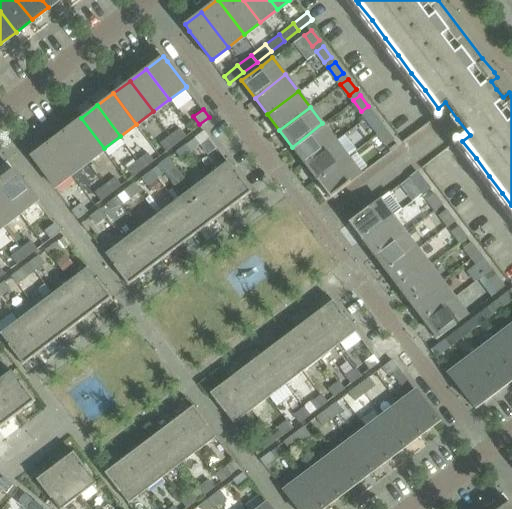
[(380,122),(372,111),(365,117),(373,127),(380,122)]
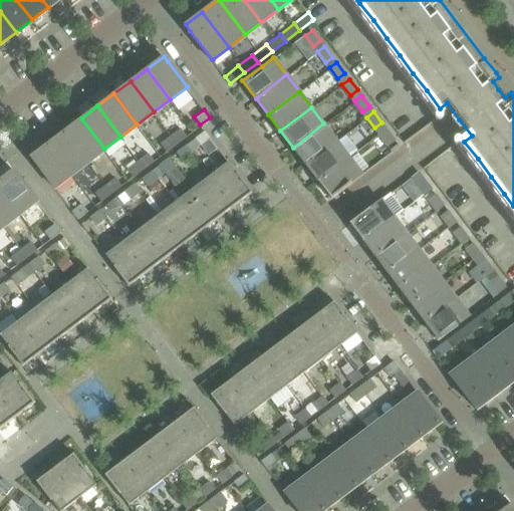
[(104,149),(81,118),(65,131),(88,161),(104,149)]
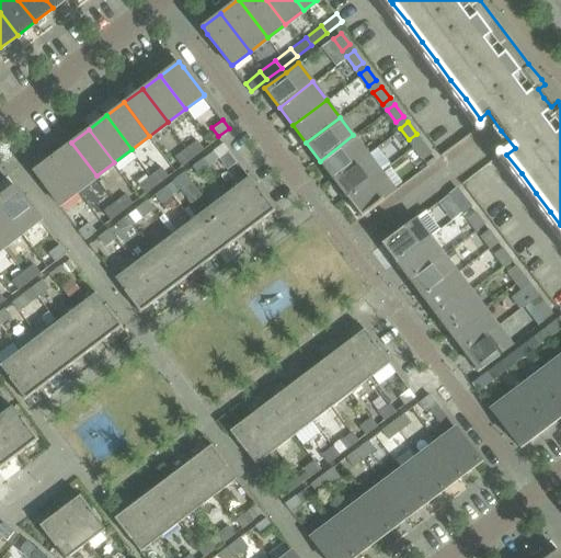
[(333,179),(367,154),(353,135),(320,161),(333,179)]
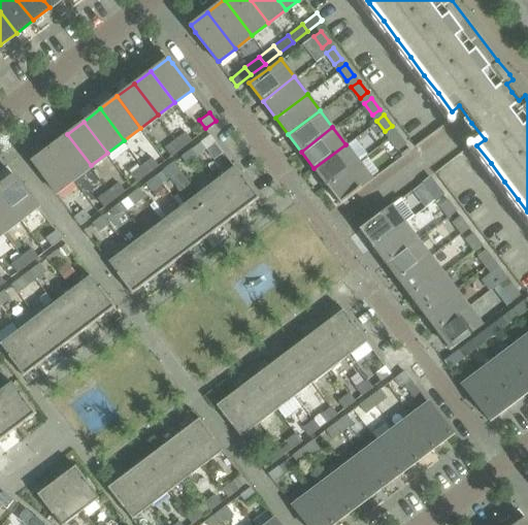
[(192,138),(186,130),(175,138),(182,146),(192,138)]
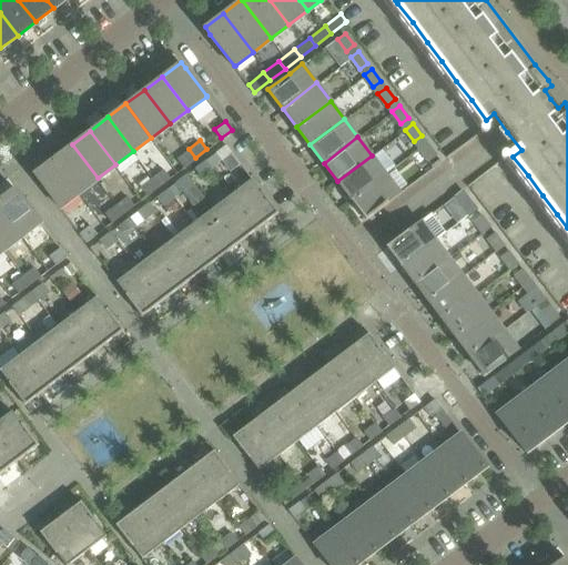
[(435,153),(426,141),(418,148),(427,159),(435,153)]
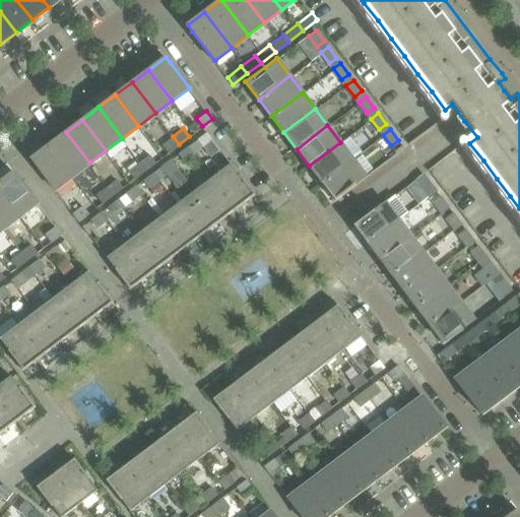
[(212,138),(207,131),(197,138),(203,145),(212,138)]
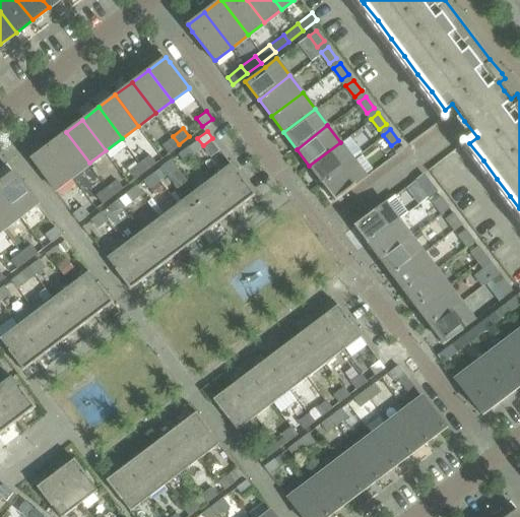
[(89,163),(66,132),(49,144),(72,176),(89,163)]
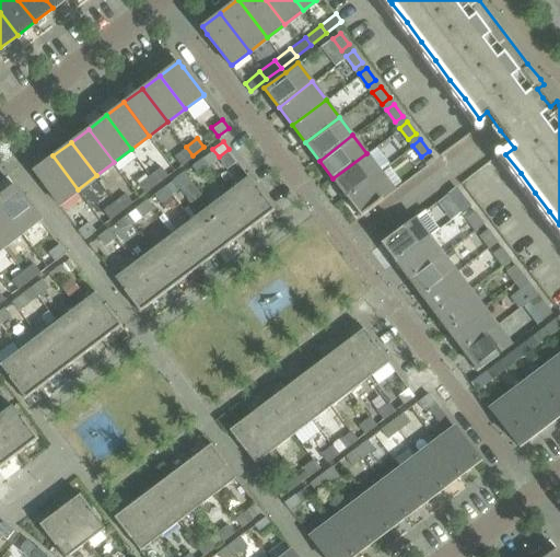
[(193,155),(186,147),(175,155),(182,164),(193,155)]
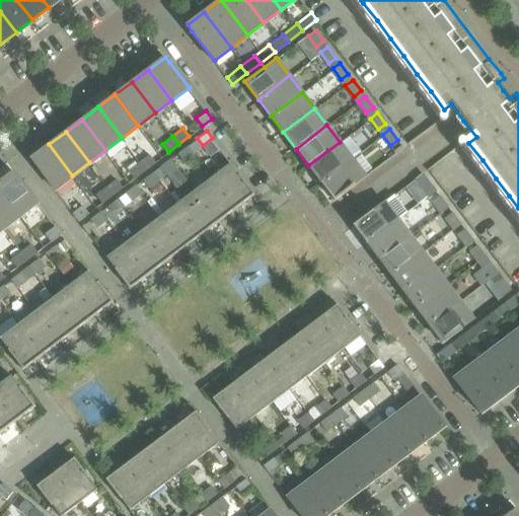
[(320,181),(352,158),(340,142),(308,165),(320,181)]
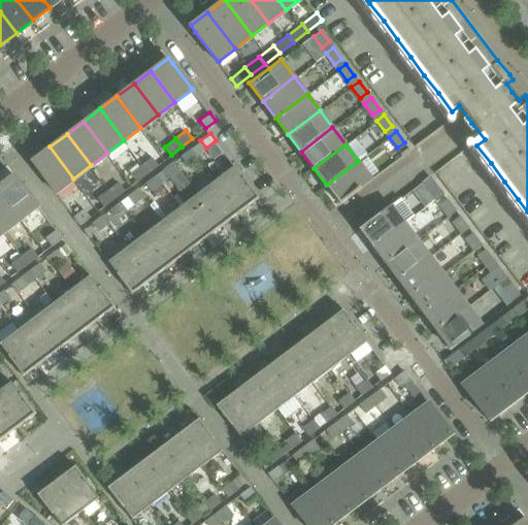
[(73,178),(50,146),(32,160),(56,192),(73,178)]
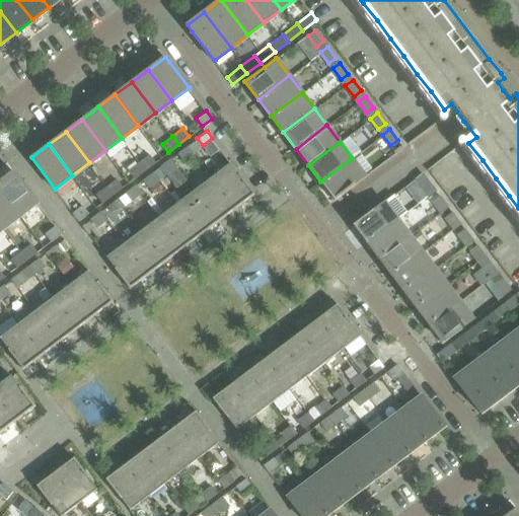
[(184,159),(194,152),(189,145),(178,152),(184,159)]
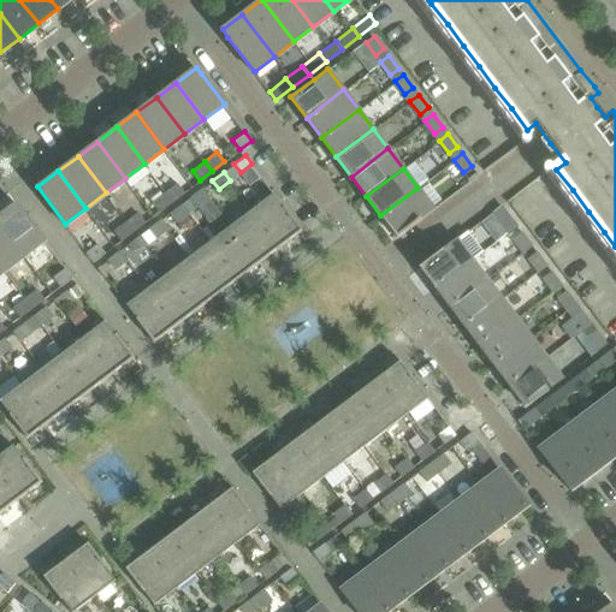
[(184,191),(177,182),(165,191),(172,201),(184,191)]
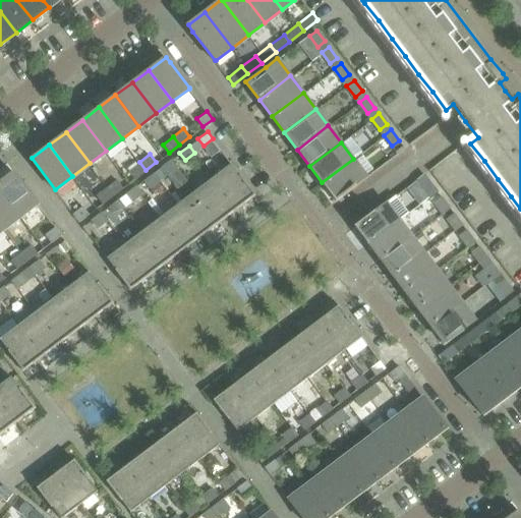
[(167,173),(177,166),(171,159),(162,166),(167,173)]
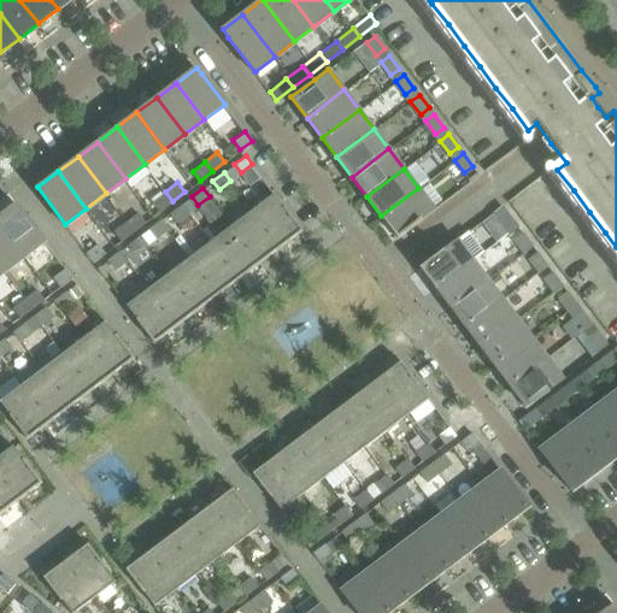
[(419,219),(434,208),(418,188),(381,216),(398,237),(421,219),(419,219)]
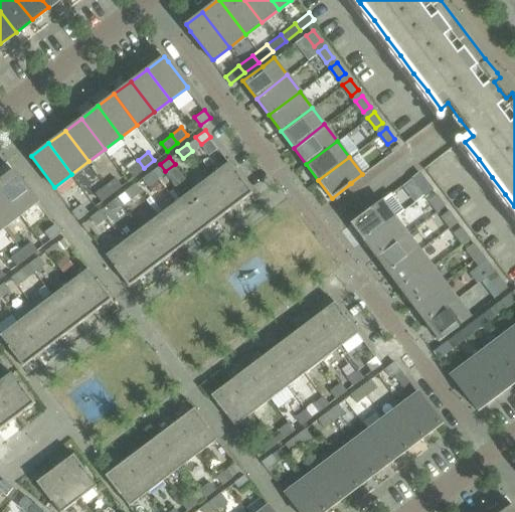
[(144,168),(138,160),(128,167),(134,175),(144,168)]
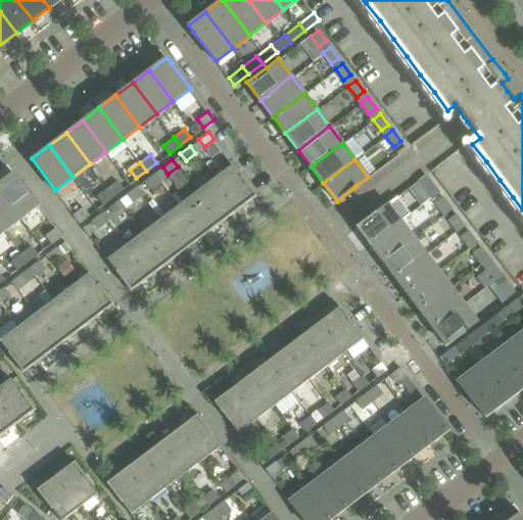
[(255,194),(241,175),(232,163),(214,177),(237,208),(255,194)]
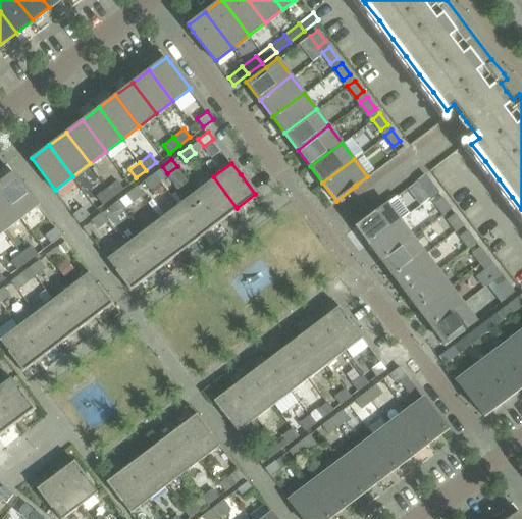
[(38,203),(14,171),(0,182),(0,189),(20,216),(38,203)]
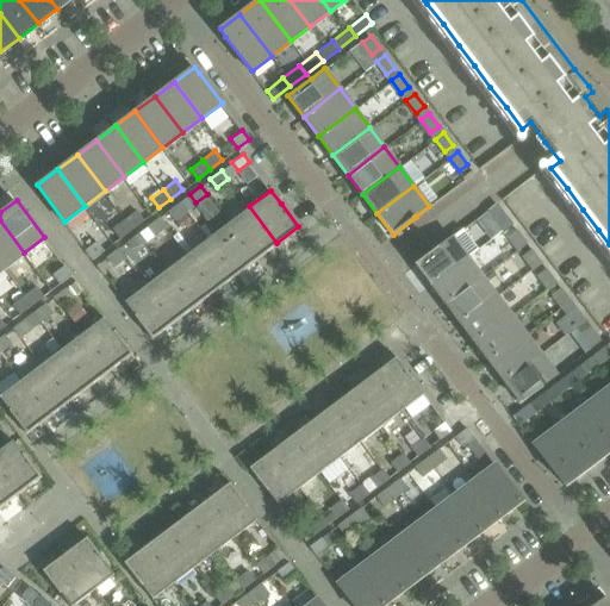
[(175,218),(187,210),(180,201),(169,210),(175,218)]
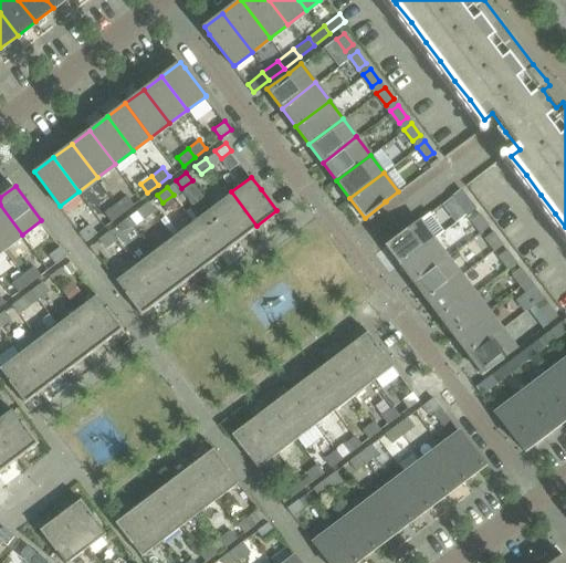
[(257,226),(231,191),(212,206),(238,240),(257,226)]
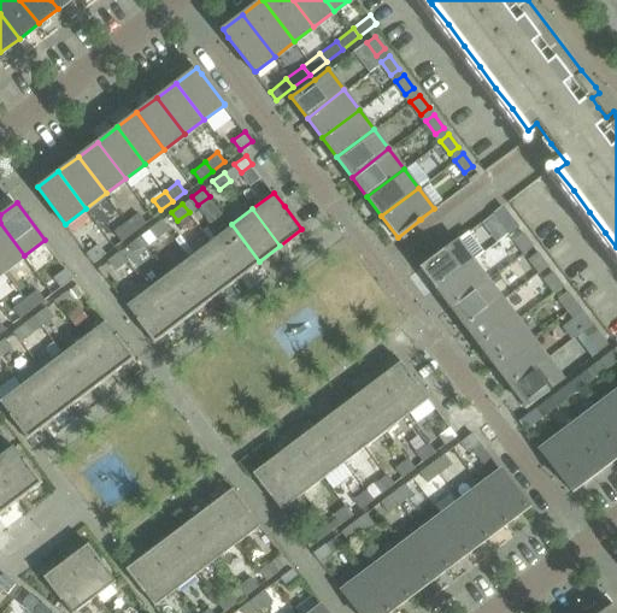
[(146,222),(139,212),(127,220),(134,230),(146,222)]
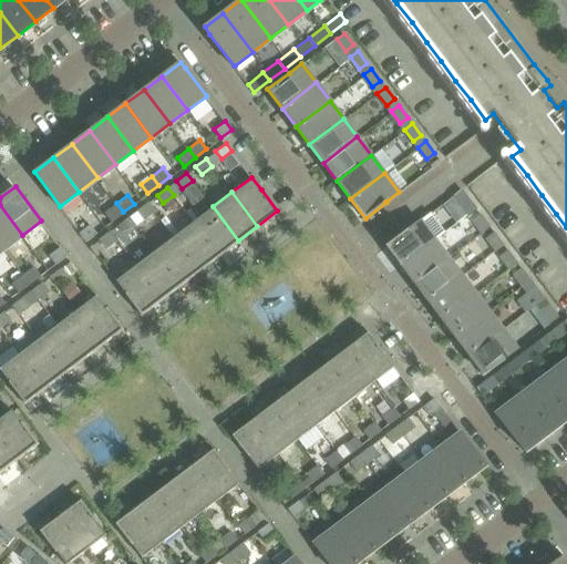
[(476,207),(466,195),(459,201),(467,213),(476,207)]
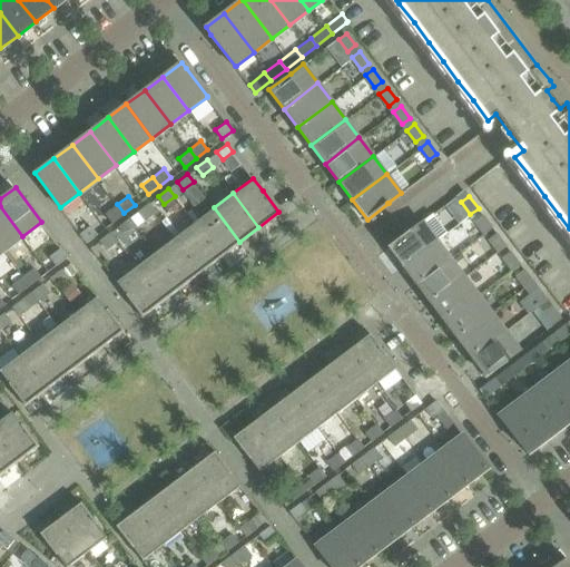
[(155,211),(149,203),(138,211),(145,218),(155,211)]
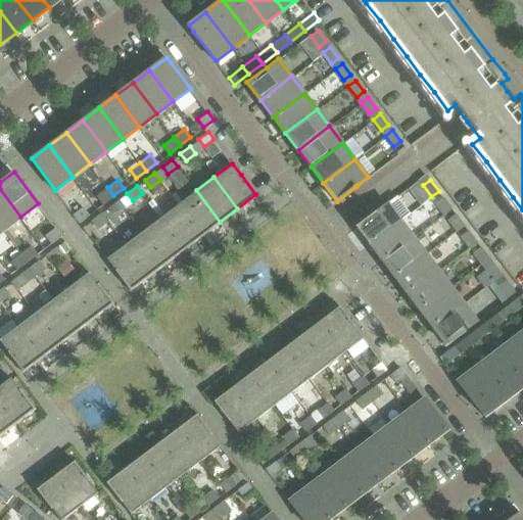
[(113,195),(107,187),(97,195),(103,203),(113,195)]
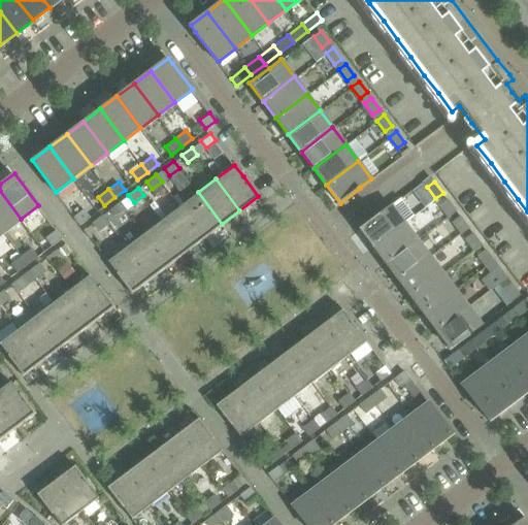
[(21,219),(0,191),(0,226),(4,231),(21,219)]
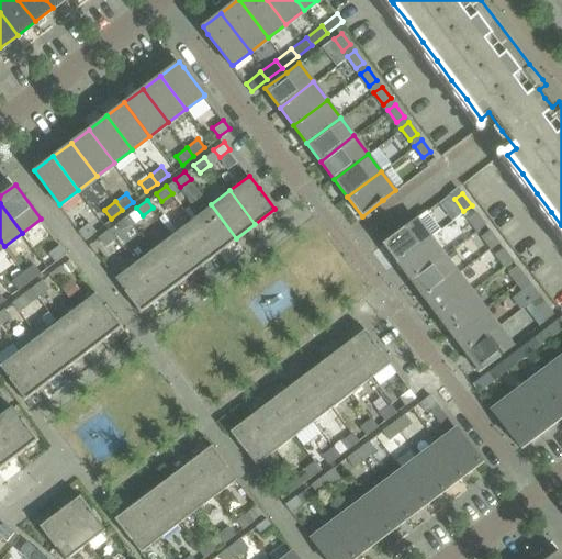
[(236,238),(211,204),(191,219),(217,253),(236,238)]
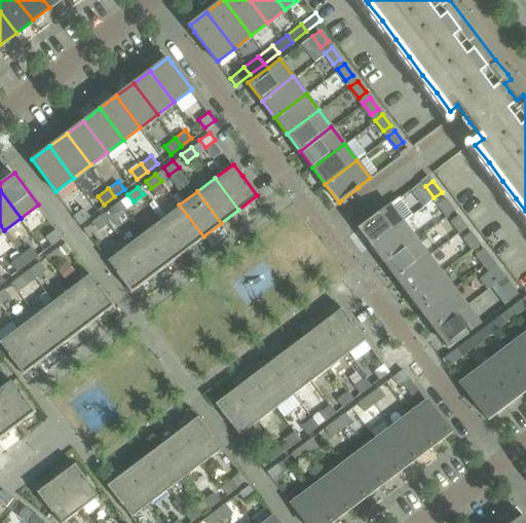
[(454,209),(446,197),(438,203),(447,214),(454,209)]
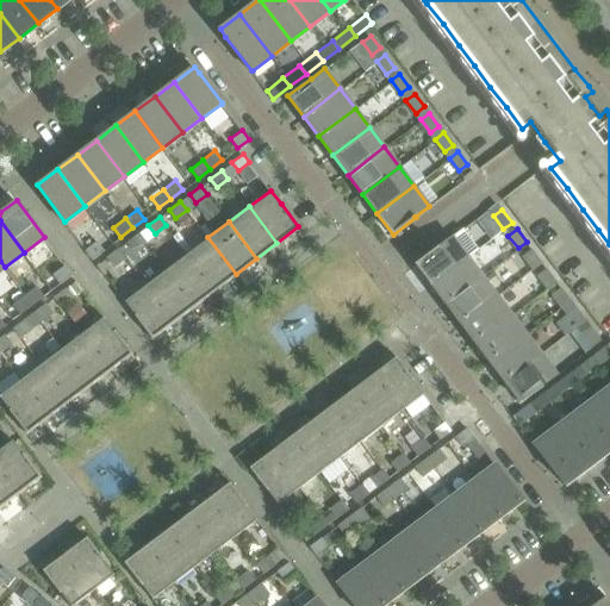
[(135,249),(145,241),(139,232),(128,241),(135,249)]
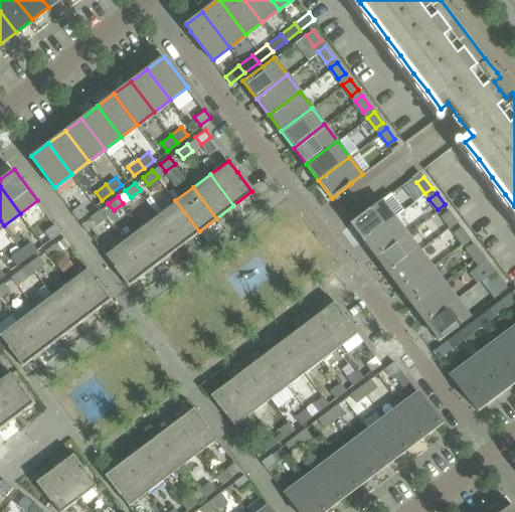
[(363,240),(394,216),(381,199),(369,208),(369,207),(350,222),(363,240)]
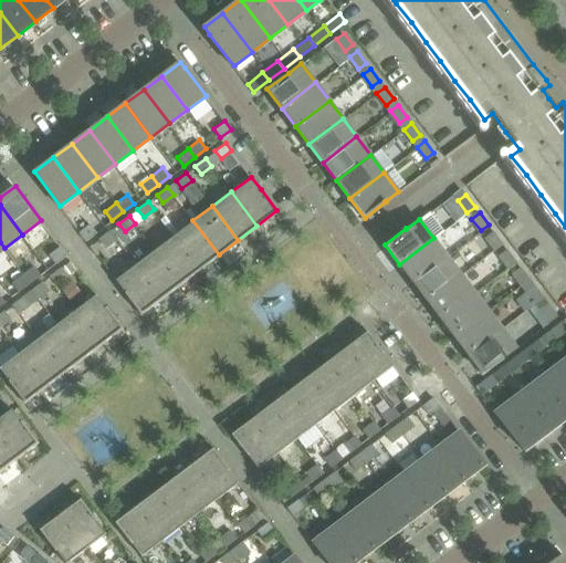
[(219,254),(192,220),(174,235),(199,269),(219,254)]
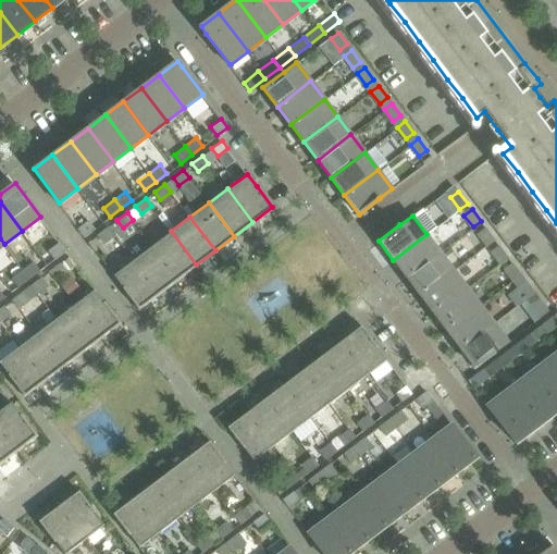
[(95,228),(88,219),(77,228),(84,236),(95,228)]
